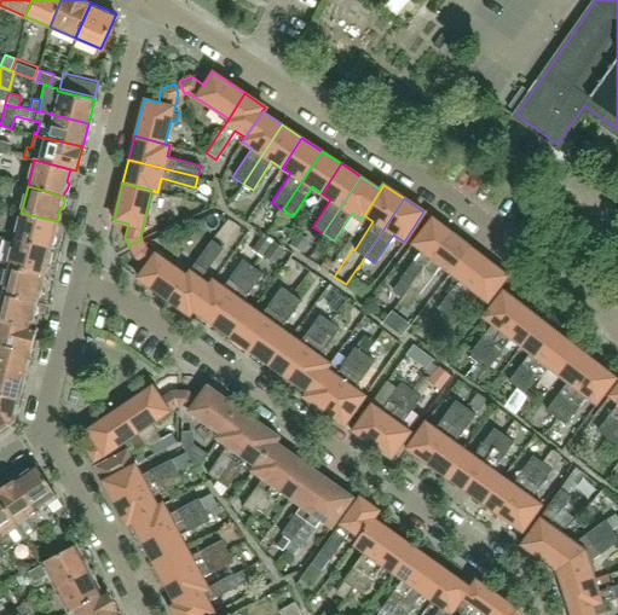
[(55,235),(57,221),(21,213),(15,238),(51,248),(51,244),(53,243),(55,237),(55,235)]
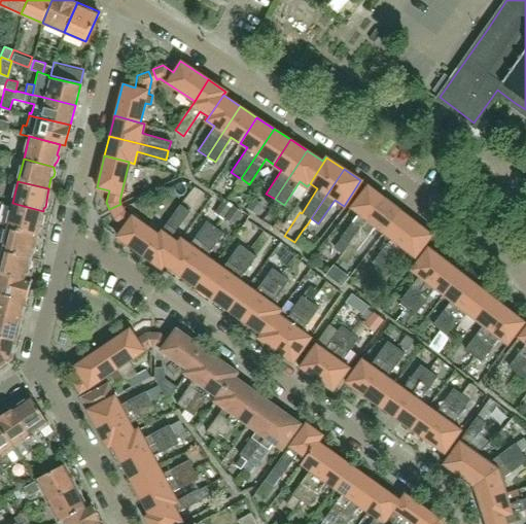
[(349,242),(384,197),(367,184),(350,207),(358,213),(332,246),(341,252),(348,243),(349,242)]
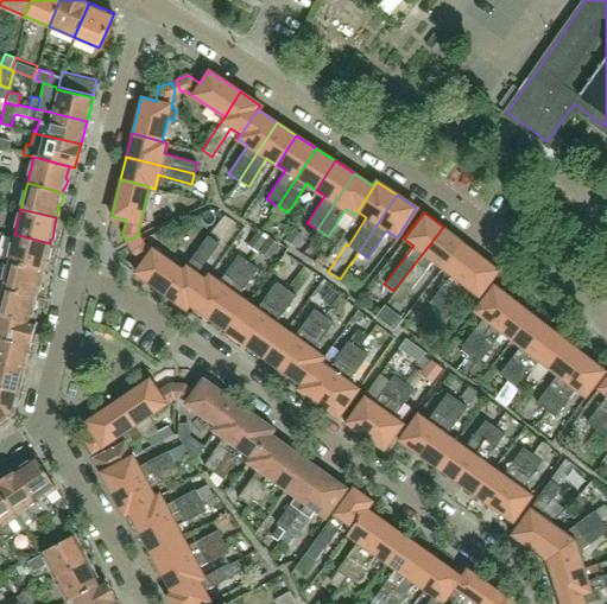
[(297,247),(305,235),(291,226),(284,237),(297,247)]
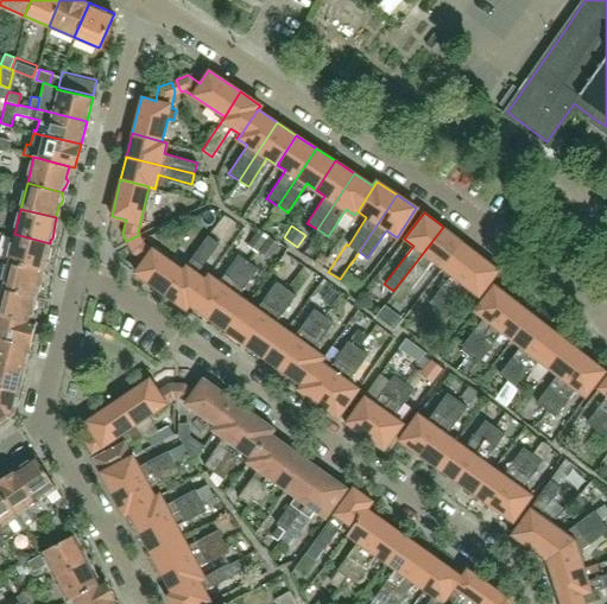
[(259,227),(247,242),(258,249),(269,234),(259,227)]
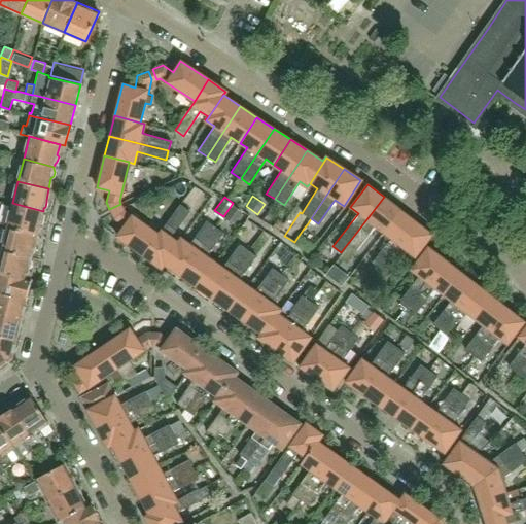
[(382,232),(400,209),(384,197),(349,242),(348,243),(348,244),(355,249),(356,250),(375,226),(382,232)]
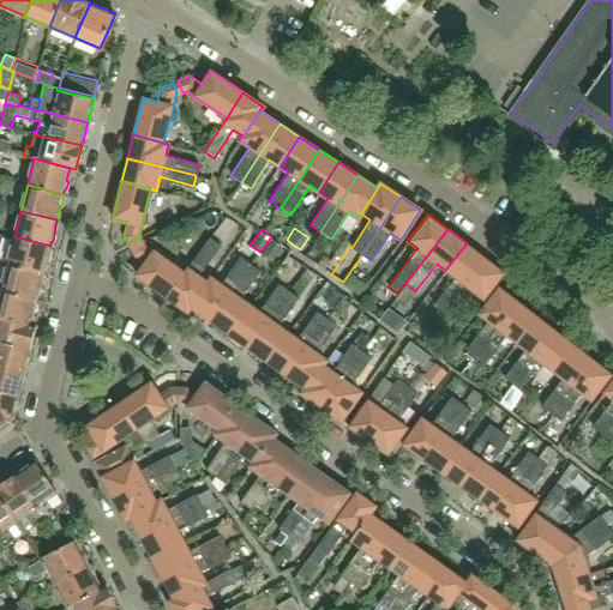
[(49,258),(50,253),(49,249),(50,246),(14,236),(7,263),(43,271),(46,260),(49,258)]
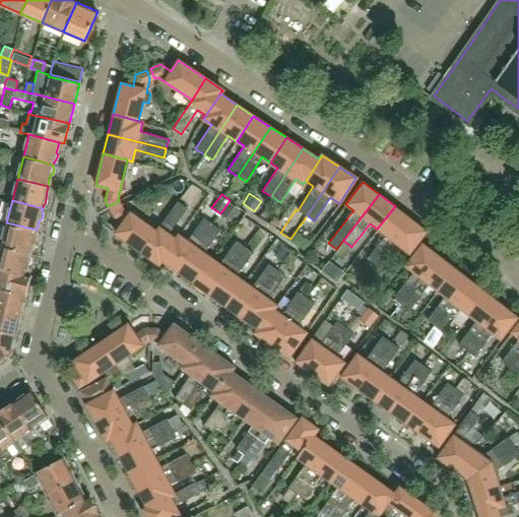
[(176,239),(169,234),(187,207),(178,201),(156,231),(142,252),(159,264),(161,260),(179,236),(179,235),(176,239)]
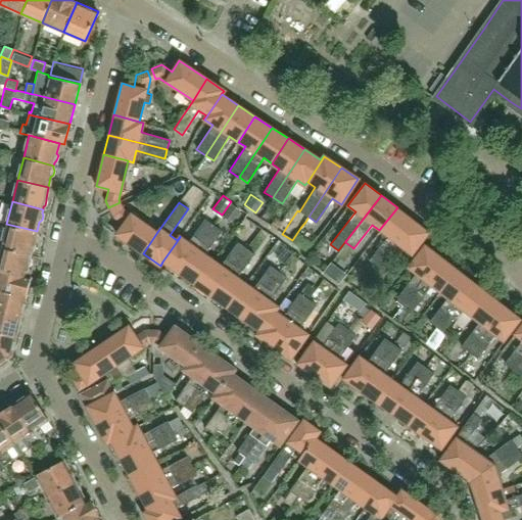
[(232,202),(224,214),(233,221),(241,209),(232,202)]
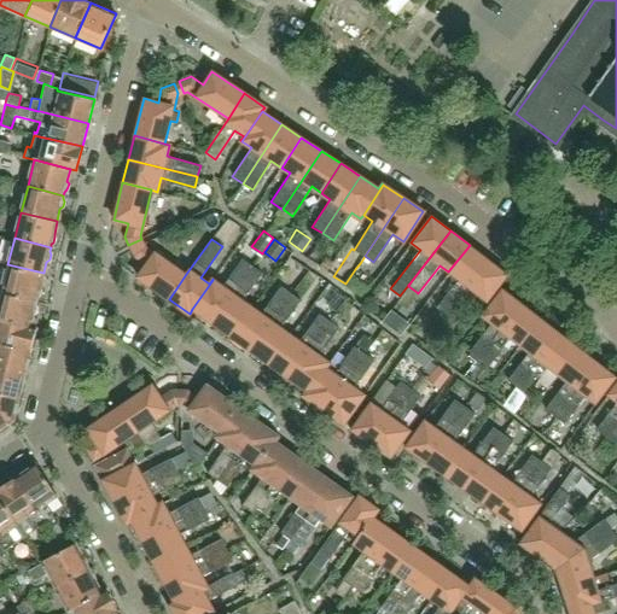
[(186,274),(145,245),(144,243),(131,250),(135,257),(146,264),(138,276),(169,299),(186,274)]
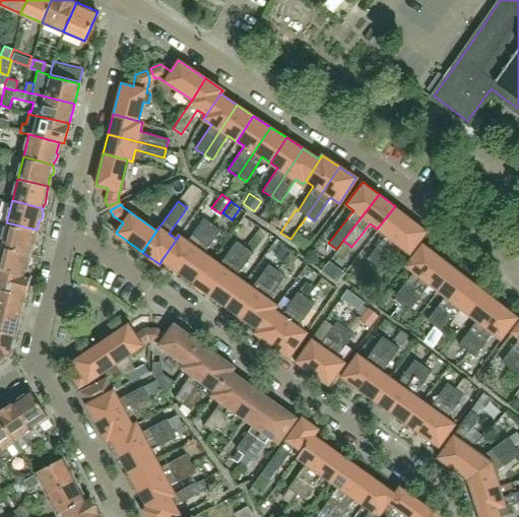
[(375,264),(410,218),(395,206),(377,229),(385,235),(367,258),(375,264)]
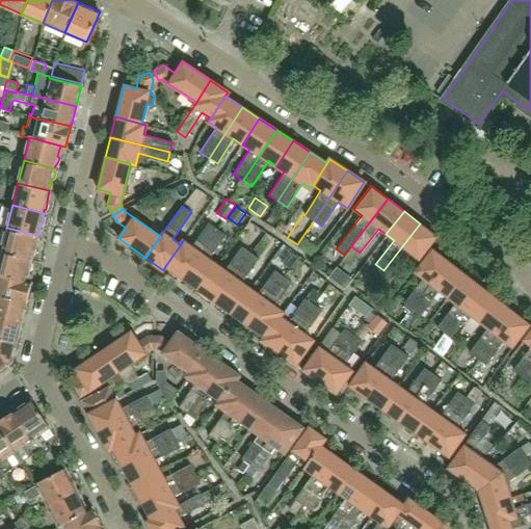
[(279,219),(273,228),(282,233),(287,225),(279,219)]
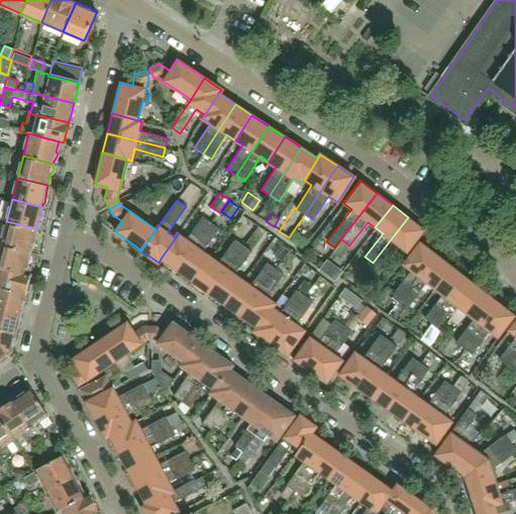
[(177,270),(211,221),(202,215),(186,239),(178,234),(161,259),(177,270)]
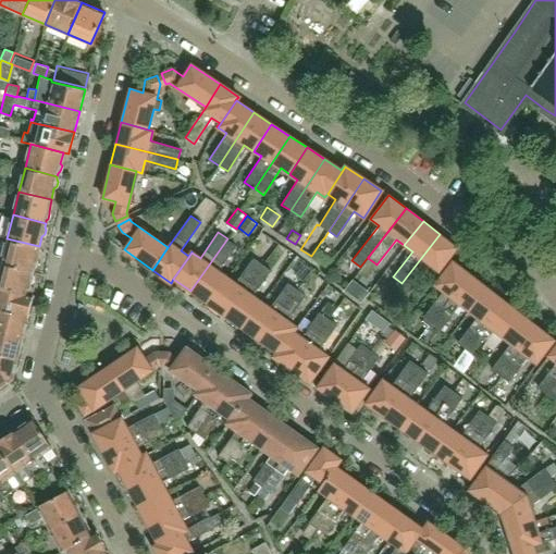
[(430,266),(439,272),(457,248),(440,234),(402,283),(410,291),(430,266)]
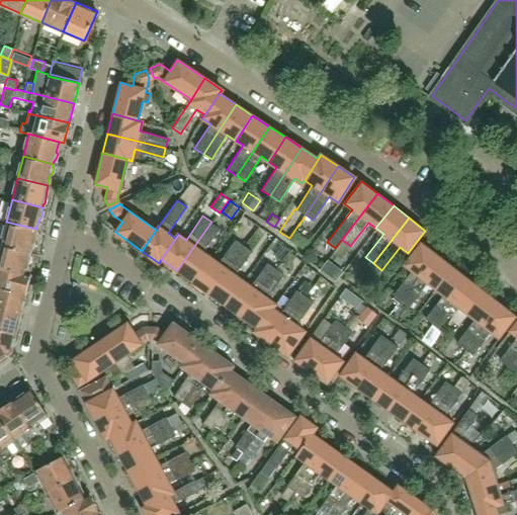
[(33,240),(36,229),(6,222),(1,243),(30,251),(31,249),(33,247),(33,240)]
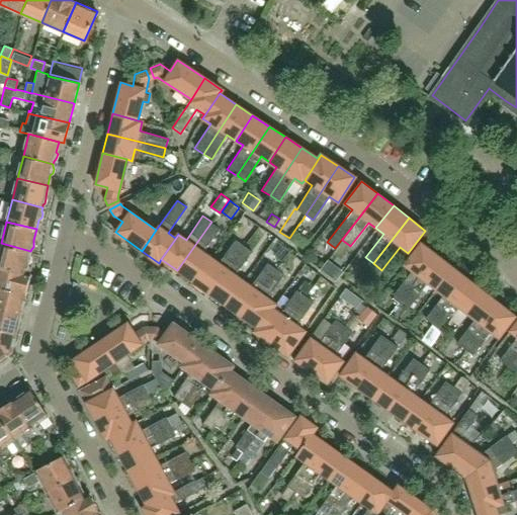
[(210,257),(202,252),(220,228),(211,222),(177,270),(193,282),(210,257)]
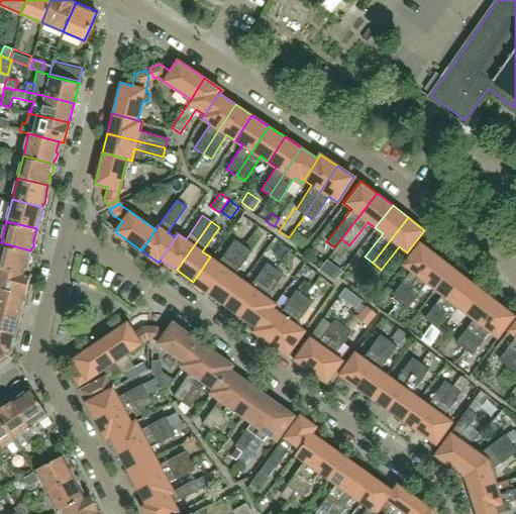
[(209,293),(243,244),(234,238),(218,263),(210,257),(193,282),(209,293)]
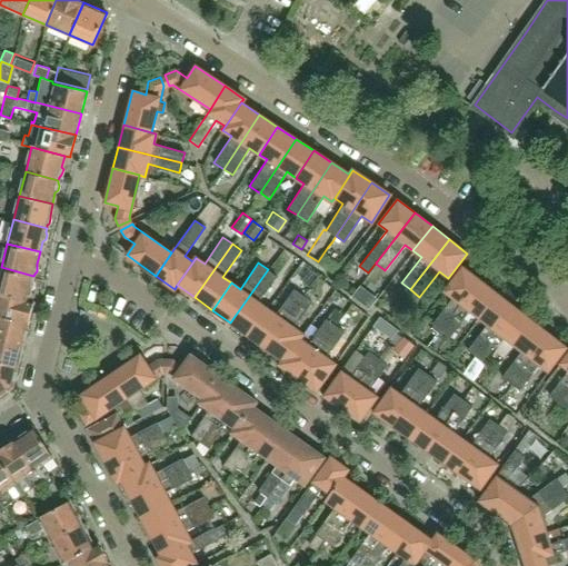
[(441,329),(480,279),(462,266),(442,291),(452,298),(432,324),(441,329)]
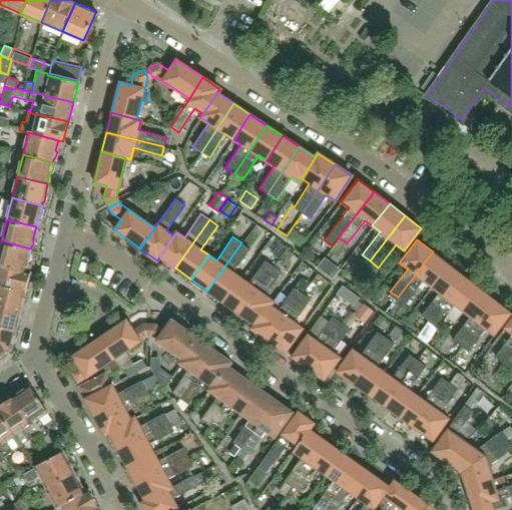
[(30,260),(31,255),(30,251),(30,248),(1,240),(0,244),(0,264),(25,271),(27,262),(30,260)]
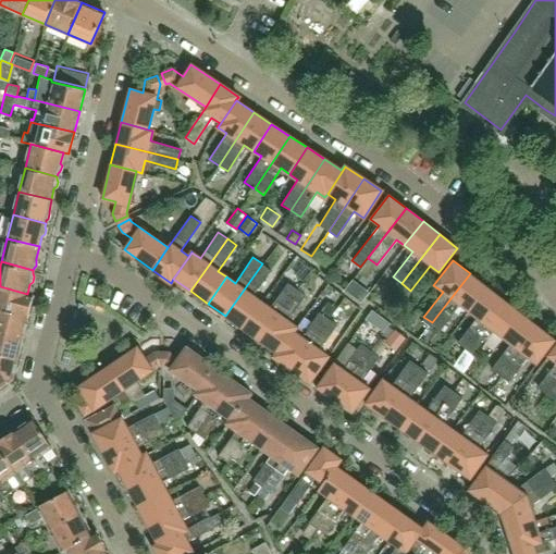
[(261,302),(252,296),(271,270),(262,263),(225,316),(243,328),(261,302)]
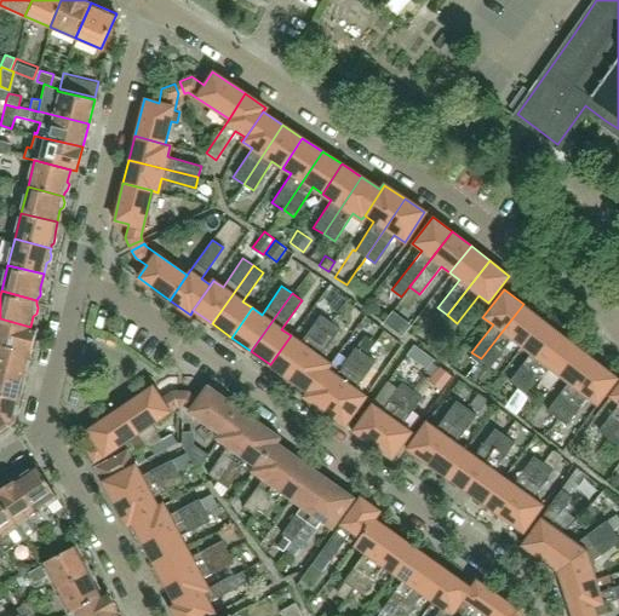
[(521,346),(542,320),(523,304),(481,358),(491,367),(511,339),(521,346)]
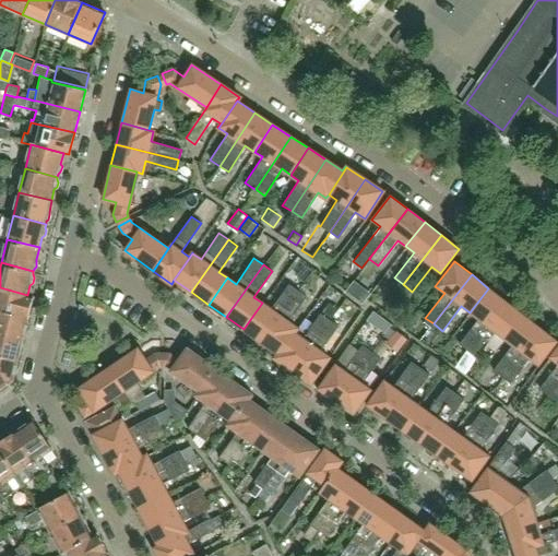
[(308,275),(299,287),(311,295),(319,283),(308,275)]
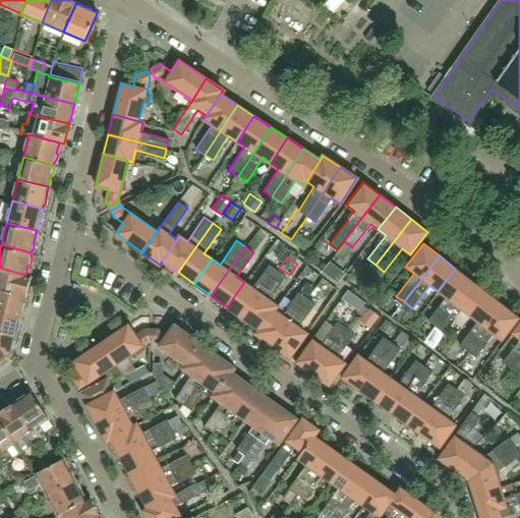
[(367,259),(362,266),(370,272),(376,265),(367,259)]
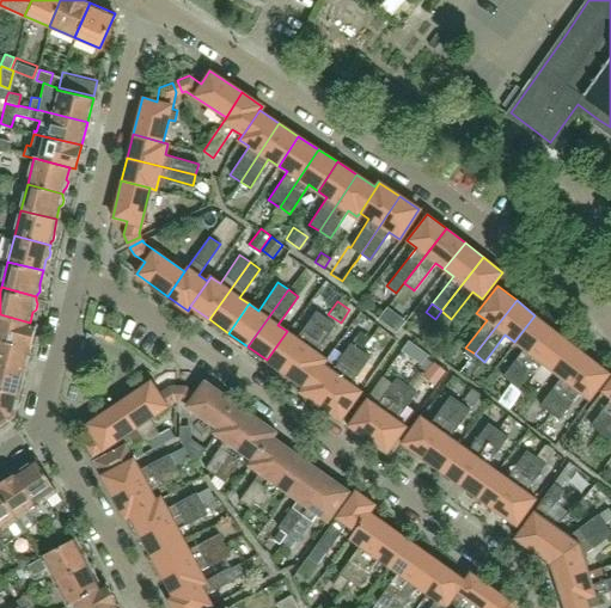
[(286,374),(325,317),(316,311),(297,338),(287,331),(267,360),(286,374)]
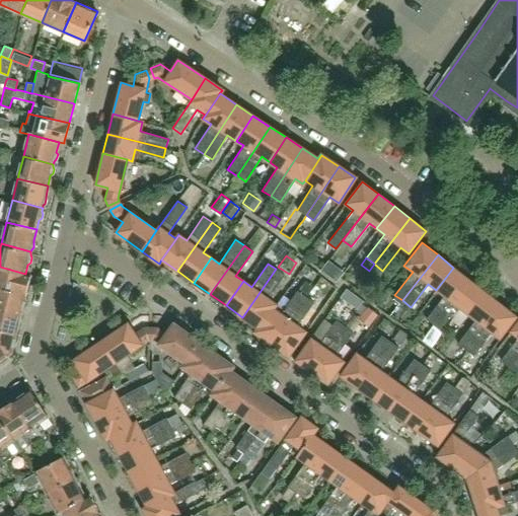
[(374,264),(369,271),(377,277),(382,271),(374,264)]
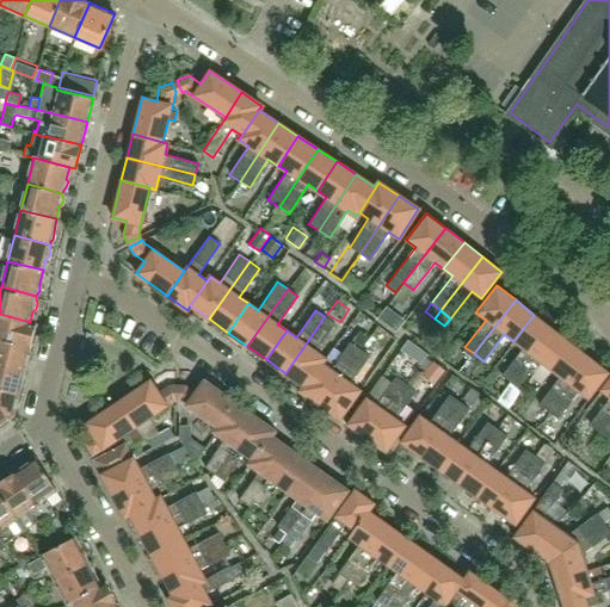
[(0,339),(30,347),(36,323),(30,322),(0,314),(0,339)]
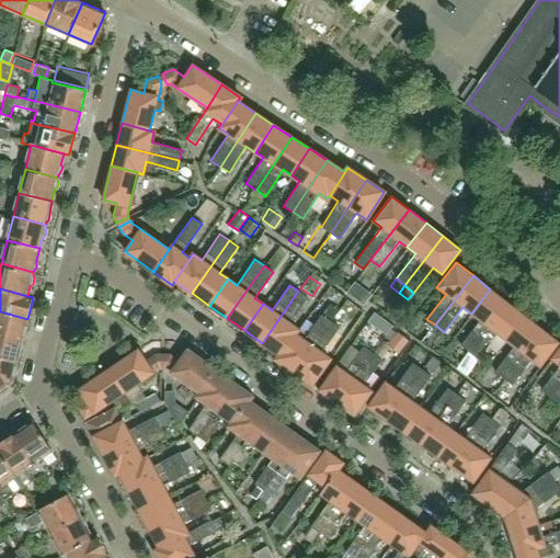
[(469,352),(507,303),(490,289),(471,314),(479,320),(460,344),(469,352)]
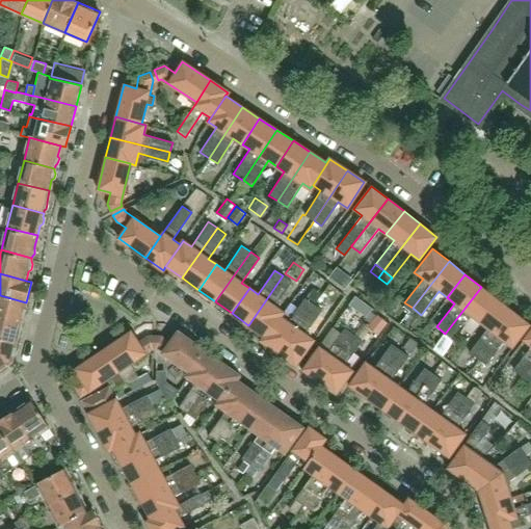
[(283,312),(275,307),(292,283),(283,275),(248,325),(264,337),(261,341),(262,341),(283,312)]
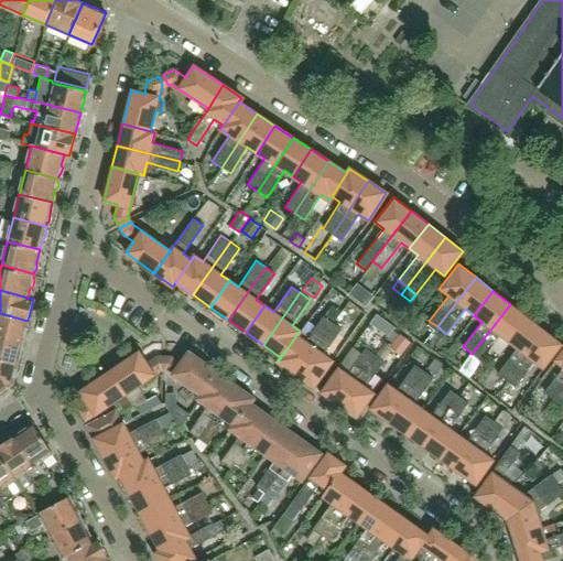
[(313,387),(332,360),(323,355),(342,328),(358,305),(349,299),(340,310),(333,322),(295,375),(313,387)]
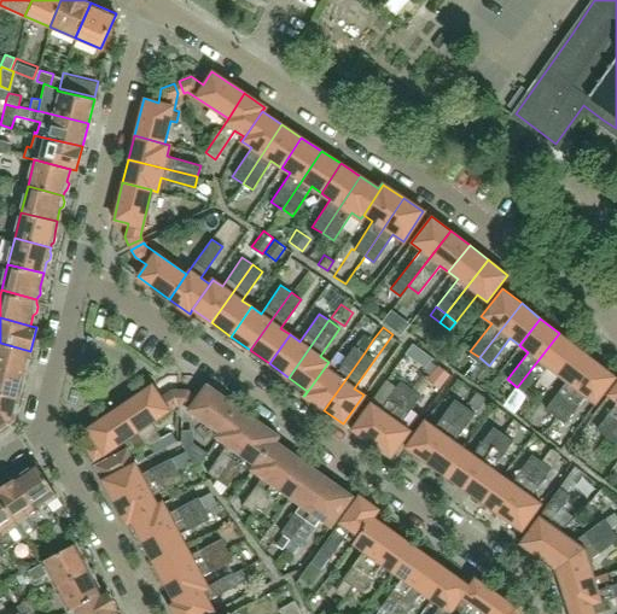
[(364,333),(355,345),(365,352),(373,339),(364,333)]
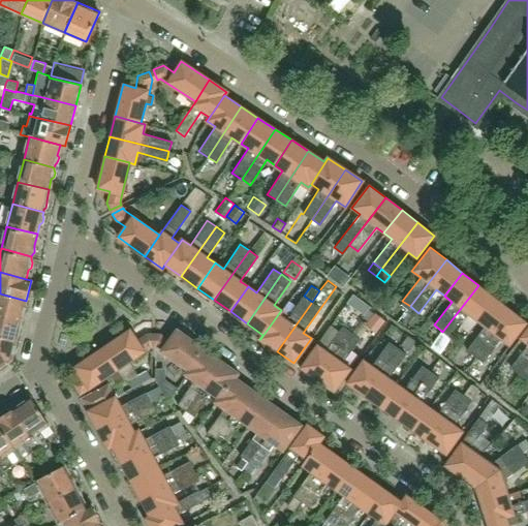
[(476,320),(494,298),(478,285),(442,332),(451,338),(469,315),(476,320)]
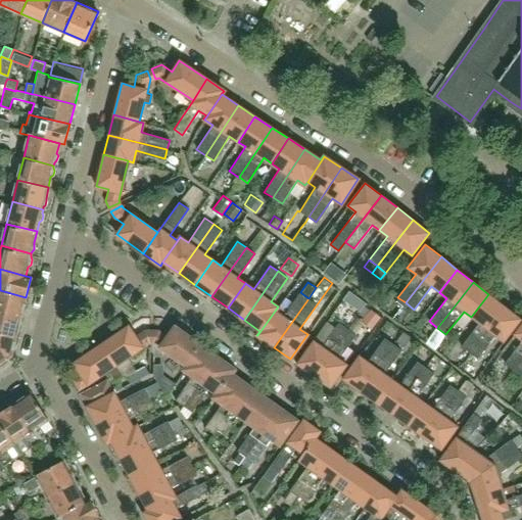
[(364,285),(359,291),(373,302),(378,296),(364,285)]
